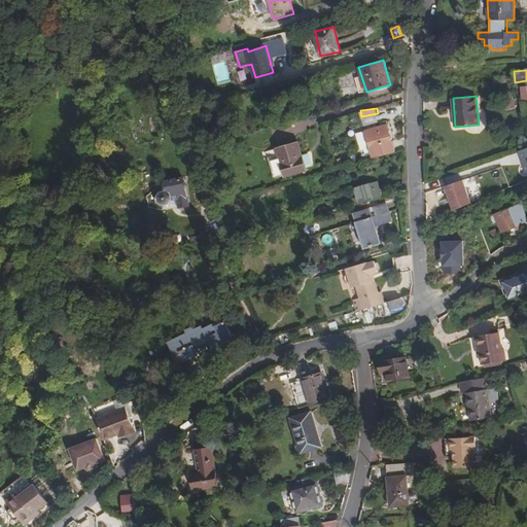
[(364,125),(374,123),(373,115),(363,117),(364,125)]
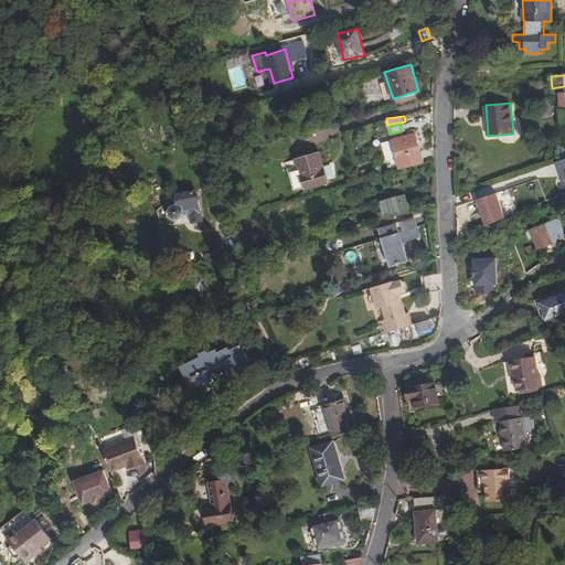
[(400,169),(424,162),(416,134),(382,144),(386,161),(396,158),(400,169)]
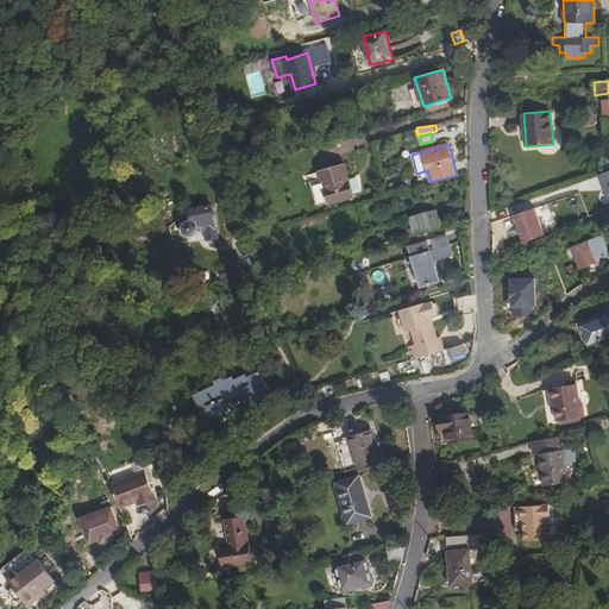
[(330,206),(355,198),(344,163),(319,170),(330,206)]
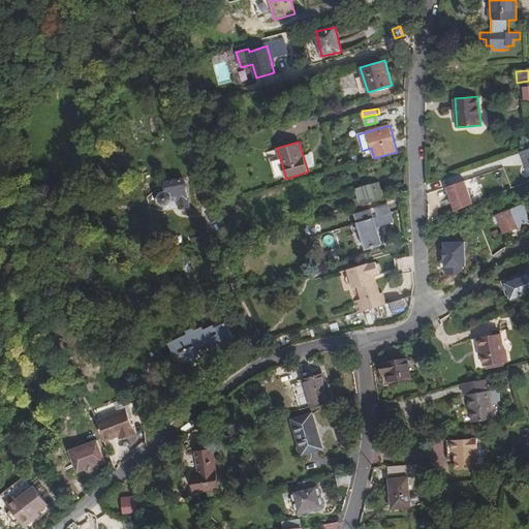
[(188,207),(184,180),(166,183),(167,191),(162,192),(159,197),(160,201),(165,205),(169,205),(172,200),(179,199),(181,208),(188,207)]
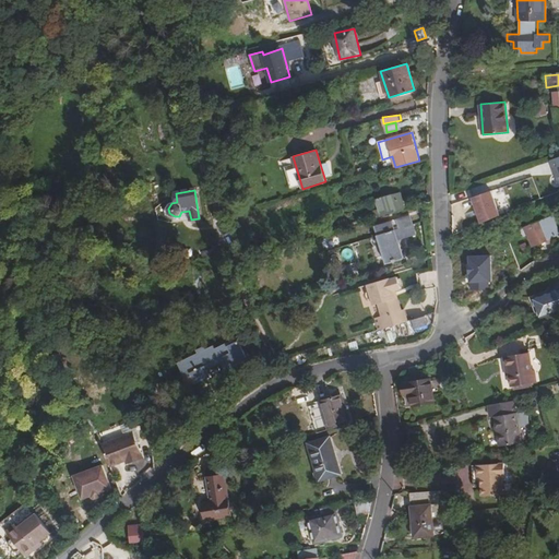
[(482,221),(500,215),(491,191),(473,197),(482,221)]
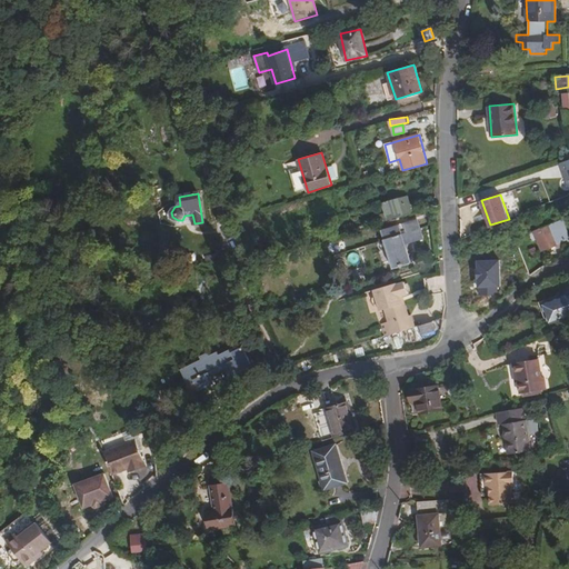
[(388,221),(412,213),(407,196),(382,203),(388,221)]
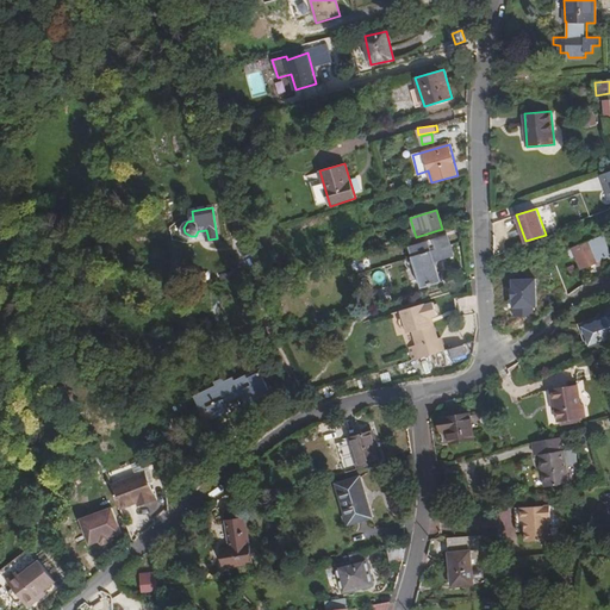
[(454,256),(447,235),(409,247),(422,287),(441,281),(435,262),(454,256)]
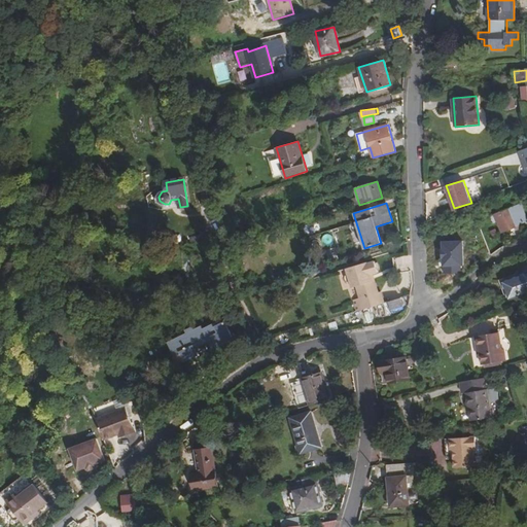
[(512,207),(486,218),(493,236),(520,224),(512,207)]
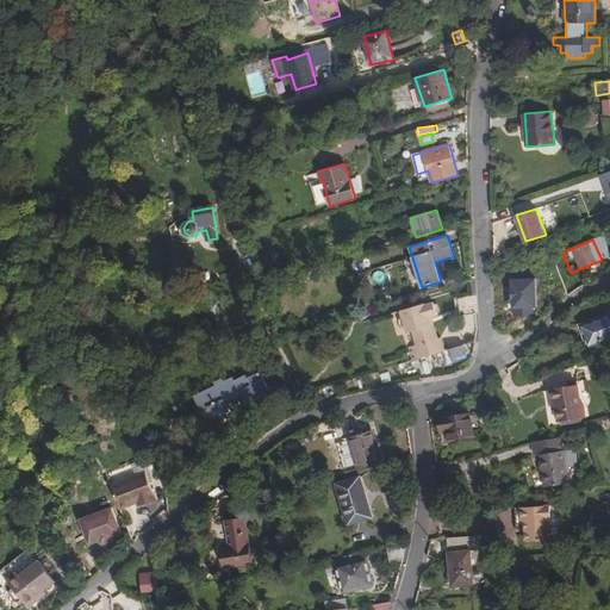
[(536,278),(514,278),(514,316),(537,316),(536,278)]
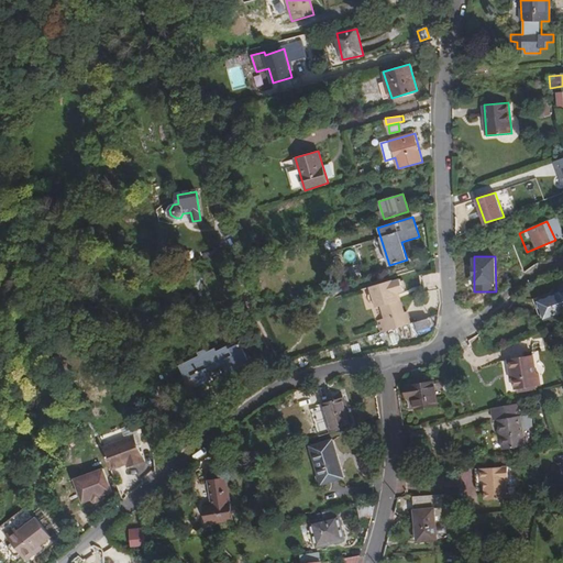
[(506,283),(517,273),(511,266),(501,276),(506,283)]
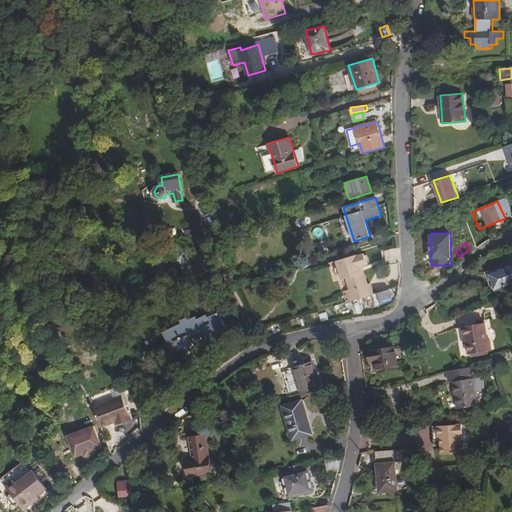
[(356,255),(337,261),(342,279),(346,278),(349,290),(343,291),(347,302),(373,295),(369,284),(367,284),(364,273),(362,273),(360,267),(362,266),(367,265),(364,254),(357,256),(356,255)]
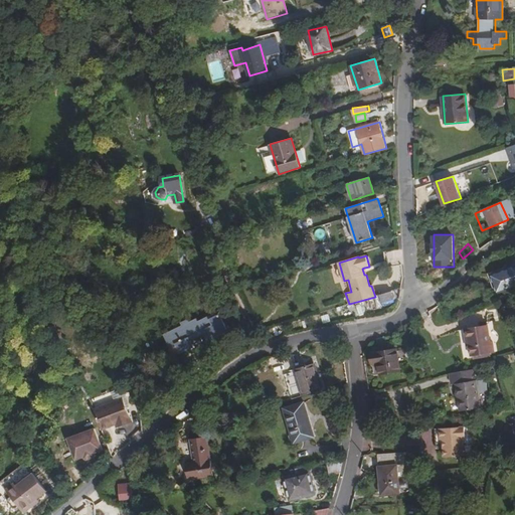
[(514,285),(514,266),(492,275),(497,292),(514,285)]
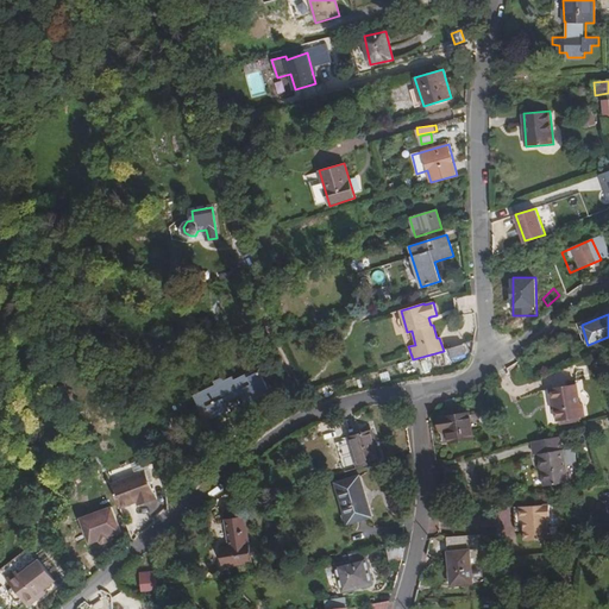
[(463,345),(449,349),(451,358),(465,355),(463,345)]
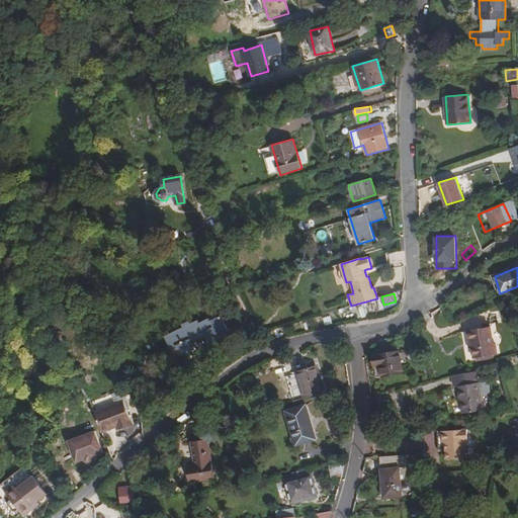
[(182,324),(183,327),(165,336),(170,349),(177,346),(181,354),(195,349),(192,342),(205,336),(211,349),(224,344),(221,337),(229,333),(222,316),(212,320),(211,318),(199,323),(197,320),(191,323),(190,321),(182,324)]
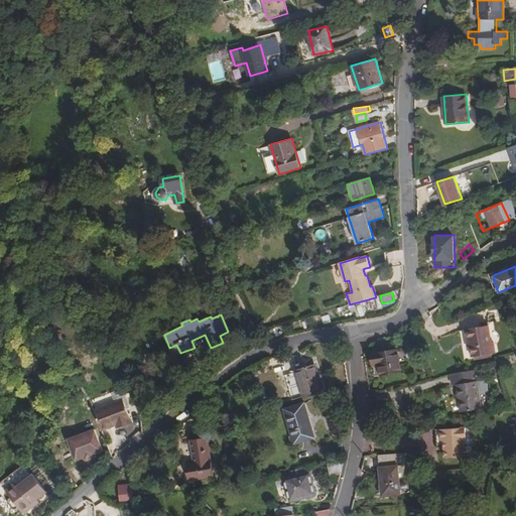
[(490,341),(487,326),(467,330),(469,339),(472,339),(476,357),(495,353),(493,340),(490,341)]
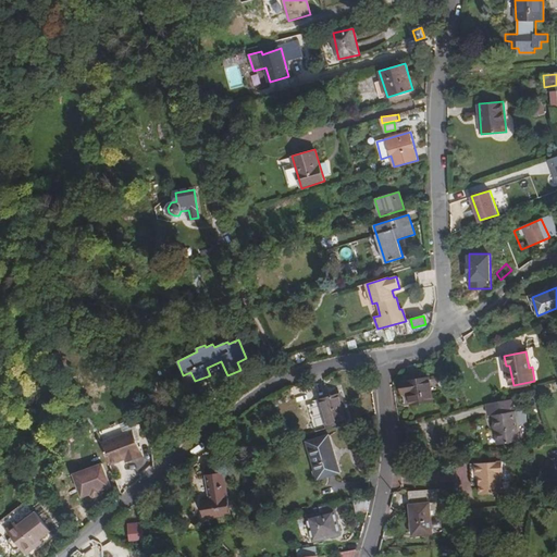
[(296,362),(295,356),(286,358),(288,364),(296,362)]
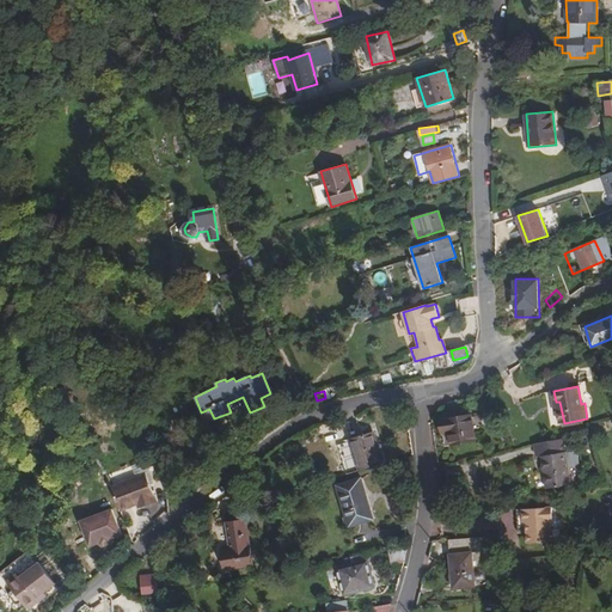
[(447,445),(476,440),(472,414),(441,418),(447,445)]
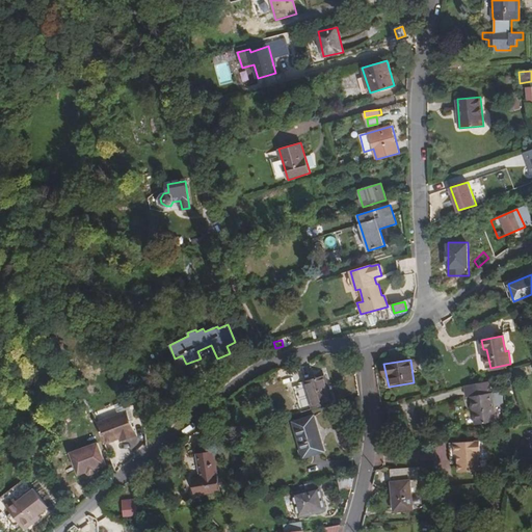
[(333,402),(324,376),(304,382),(313,408),(333,402)]
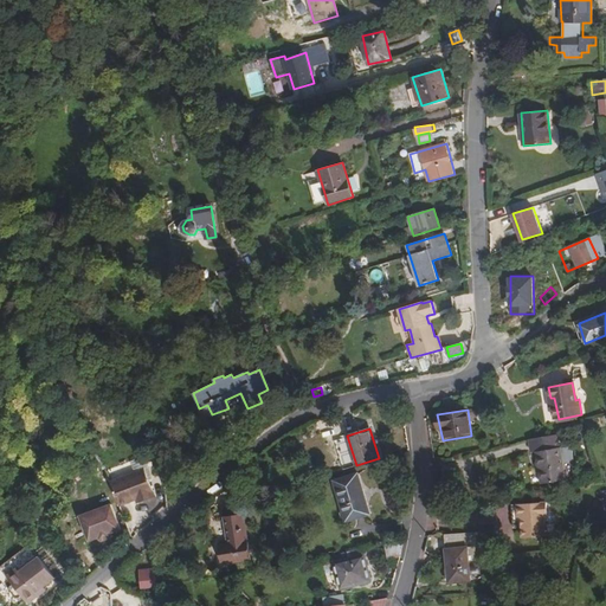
[(558,437),(529,440),(532,453),(537,453),(542,483),(566,478),(558,437)]
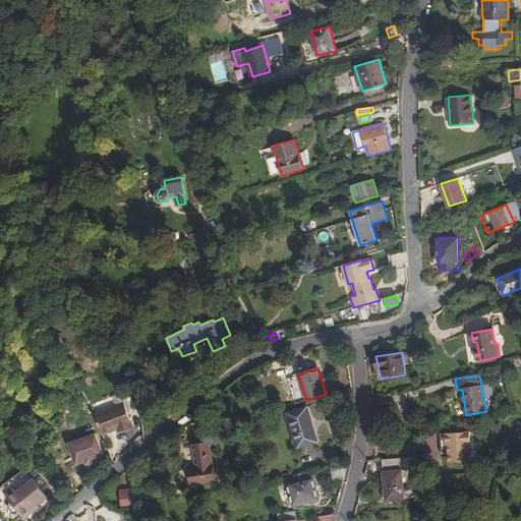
[(320,443),(308,405),(286,412),(297,449),(320,443)]
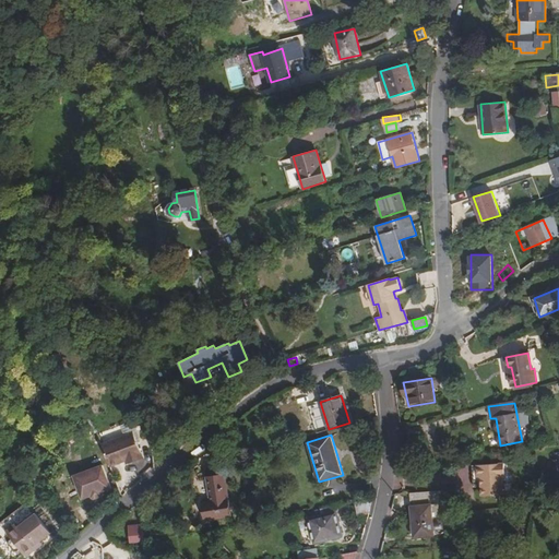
[(132,437),(102,449),(110,472),(126,465),(127,468),(143,462),(132,437)]
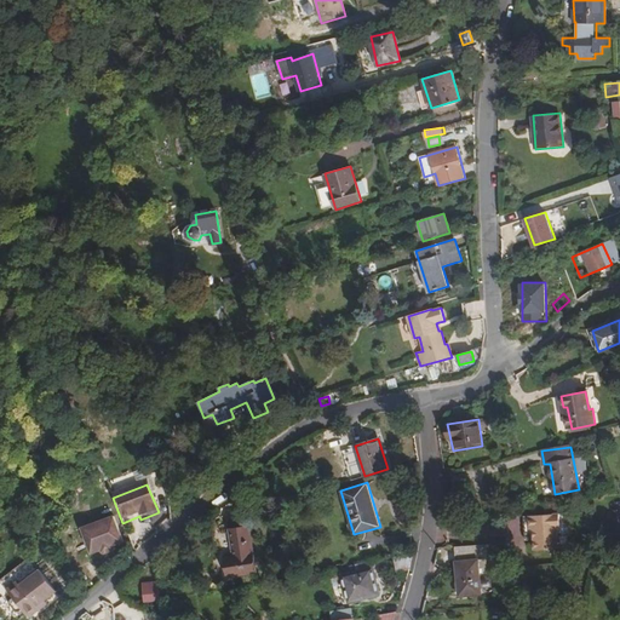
[(562,514),(532,516),(532,526),(535,528),(537,540),(537,549),(561,547),(560,527),(562,523),(562,514)]
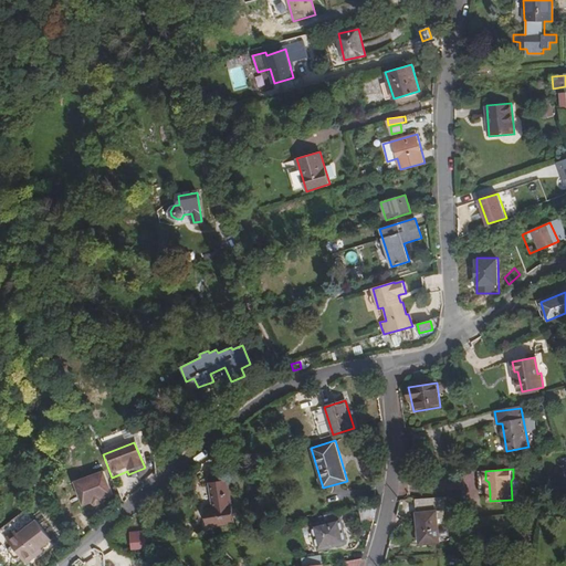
[(485,480),(485,471),(479,471),(481,493),(490,493),(489,482),(485,480)]
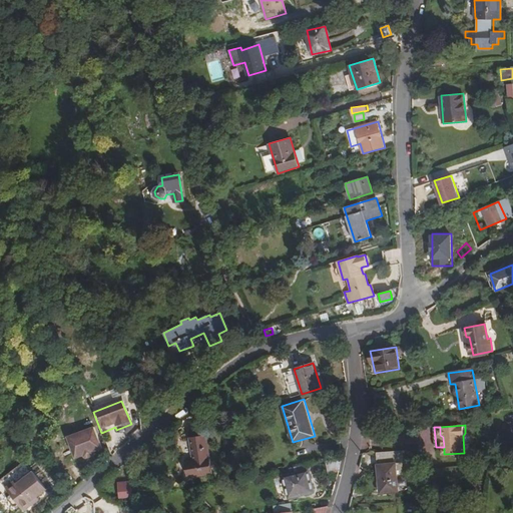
[(68,442),(75,459),(83,456),(85,459),(85,461),(88,462),(93,459),(94,457),(94,455),(102,452),(94,431),(68,442)]
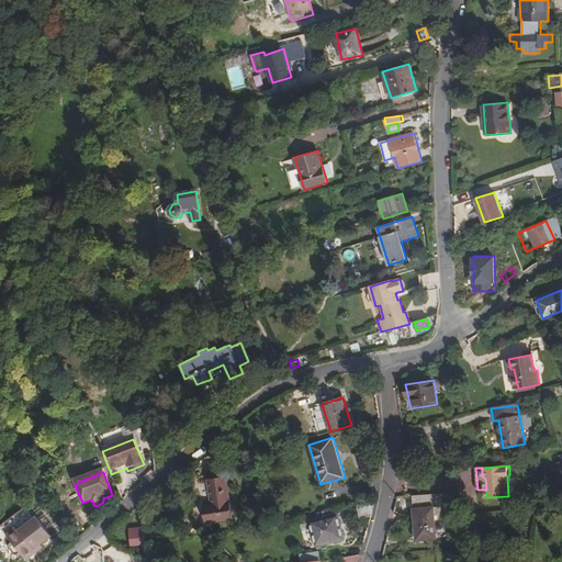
[(233,518),(225,476),(208,480),(212,503),(204,504),(208,523),(233,518)]
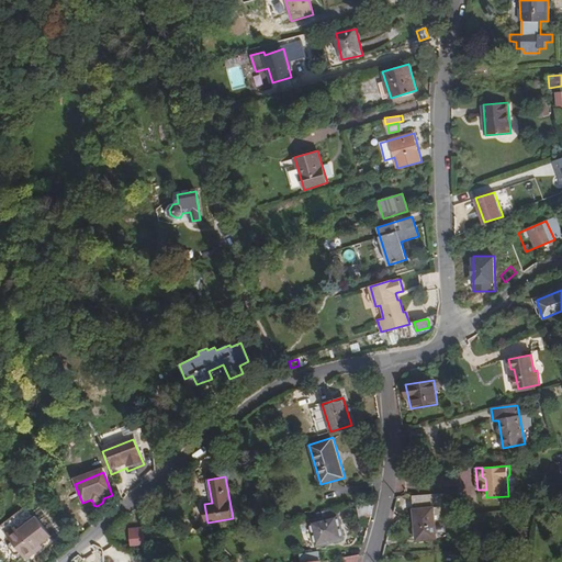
[(452,492),(413,495),(417,539),(437,537),(434,506),(454,504),(452,492)]
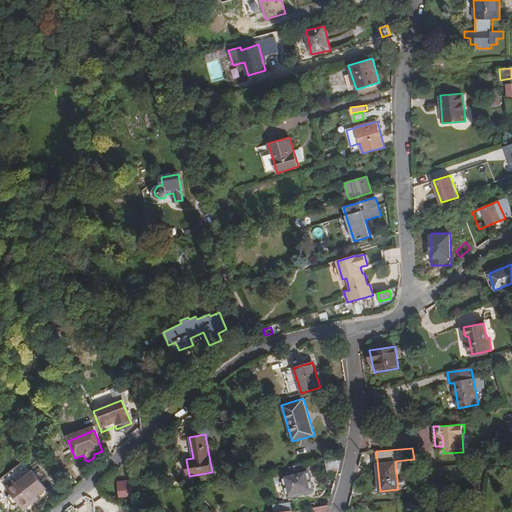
[(327,468),(341,465),(338,456),(325,459),(327,468)]
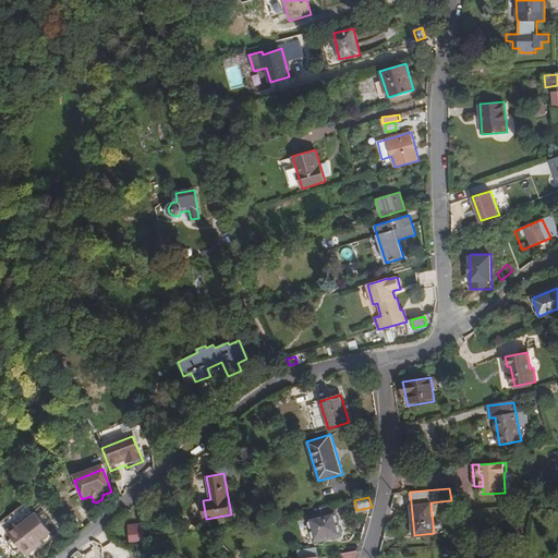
[(343,535),(338,511),(311,517),(316,541),(343,535)]
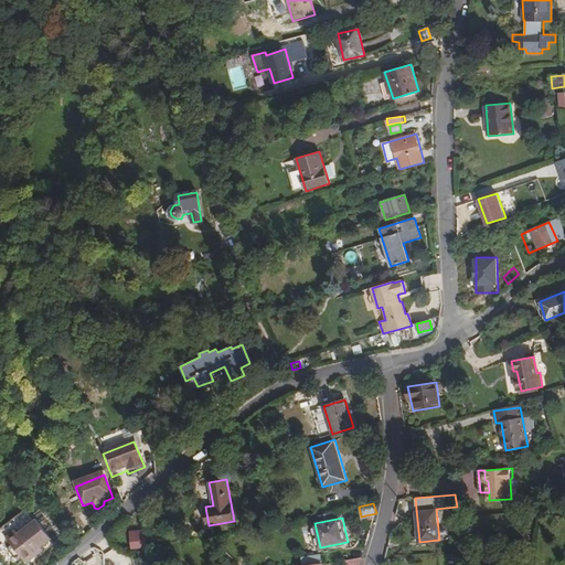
[(17,561),(20,564),(36,551),(48,542),(33,523),(6,546),(8,550),(7,552),(6,555),(10,562),(14,563),(17,561)]
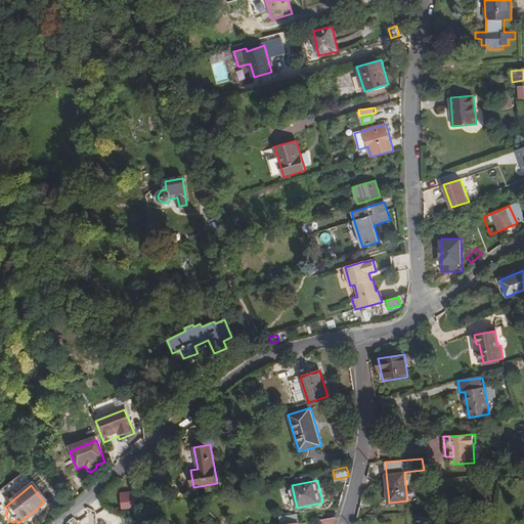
[(134,506),(133,491),(122,492),(123,508),(134,506)]
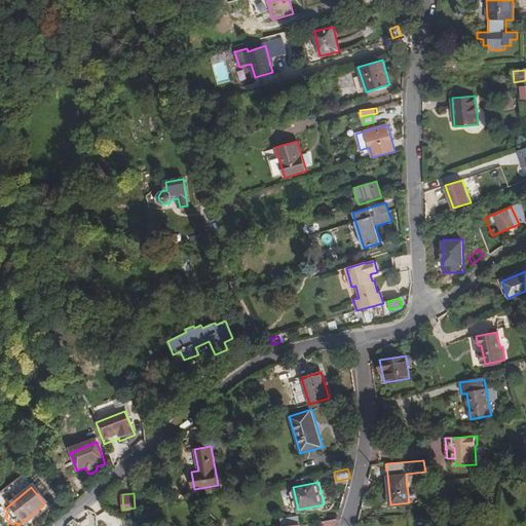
[(34,513),(19,525),(23,525),(36,516),(34,513)]
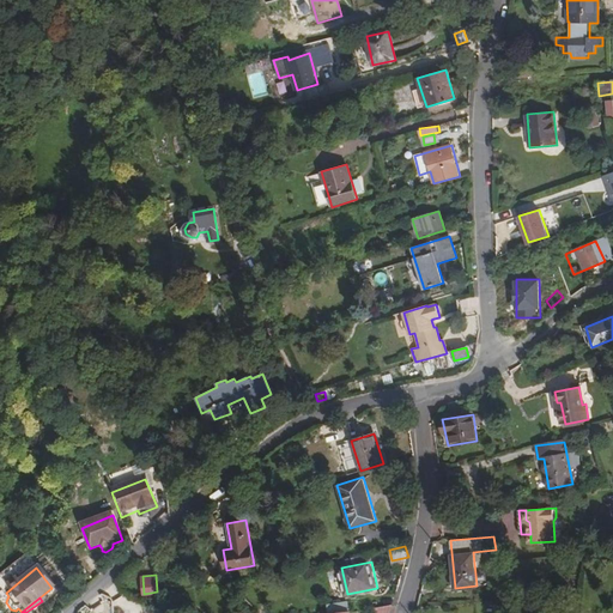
All buildings are outlined.
